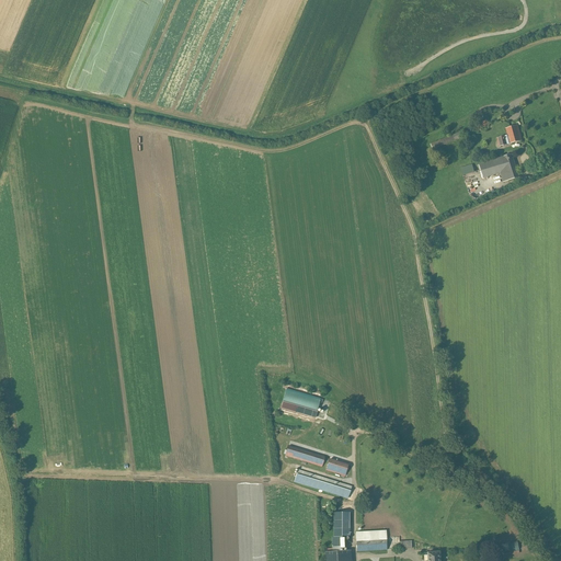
[(487,122),(474,126),(477,130),(489,126),(487,122)]
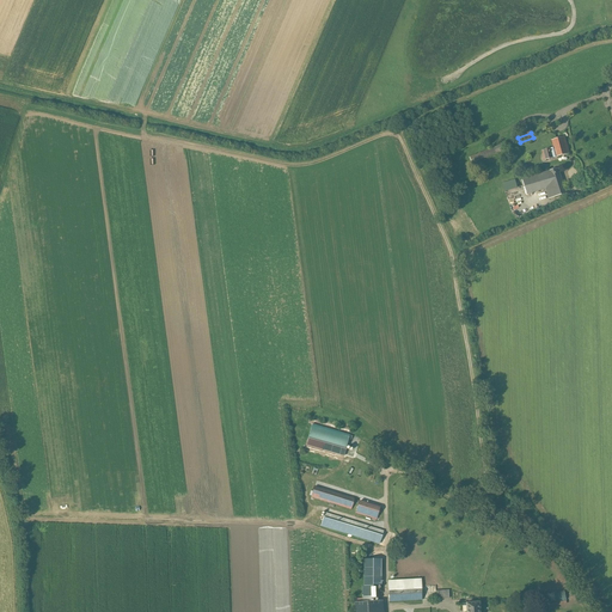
[(564,138),(546,142),(548,147),(554,146),(554,147),(543,151),(546,164),(550,163),(549,159),(569,154),(564,138)]
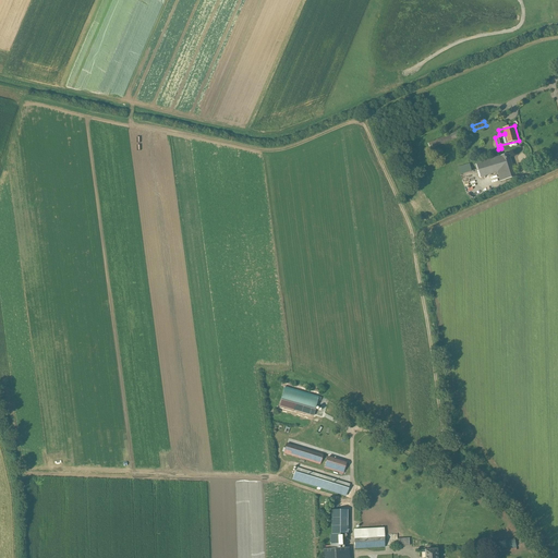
[(460,131),(427,144),(431,148),(462,135),(460,131)]
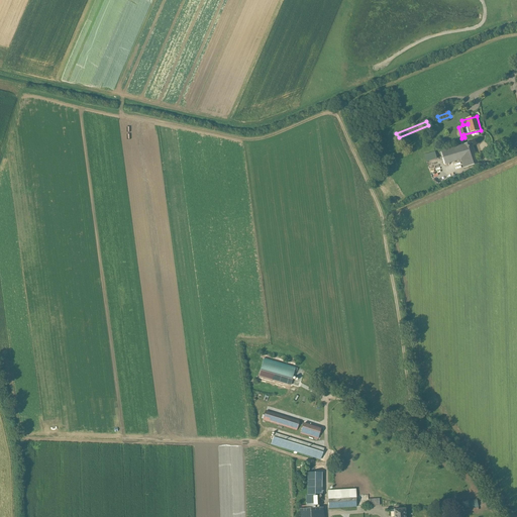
[(471,142),(461,145),(468,164),(470,163),(472,169),(479,167),(471,142)]
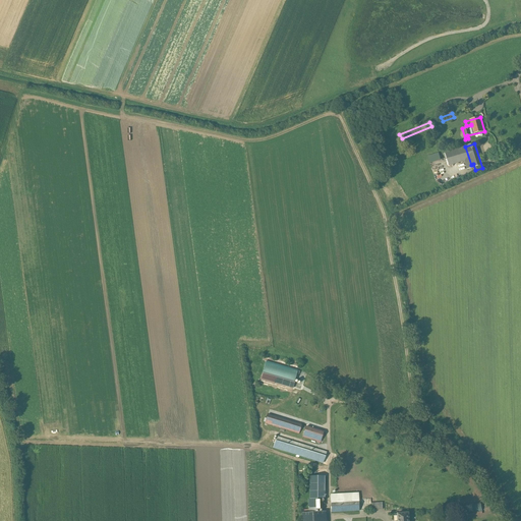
[(460,148),(446,152),(448,157),(461,153),(460,148)]
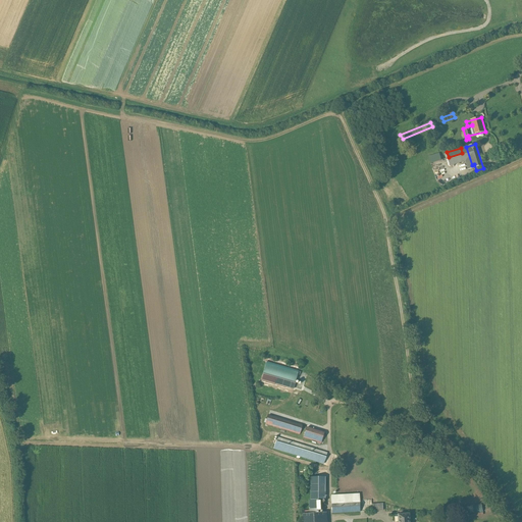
[(301,372),(266,362),(261,379),(294,388),(298,374),(300,375),(301,372)]
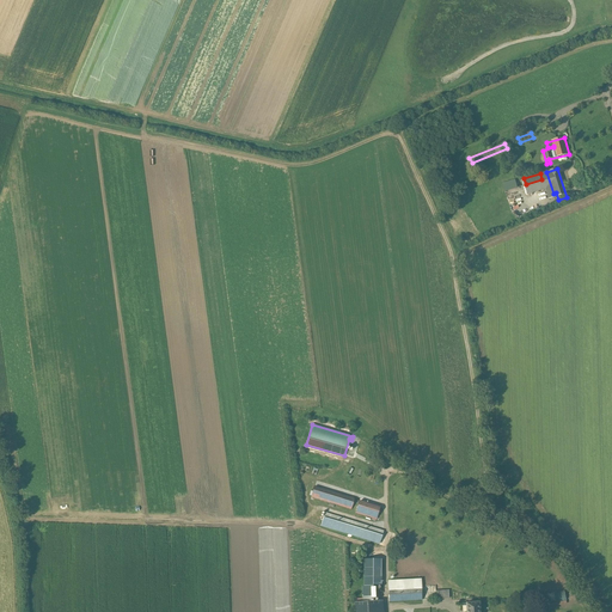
[(314,487),(312,499),(352,510),(355,499),(314,487)]
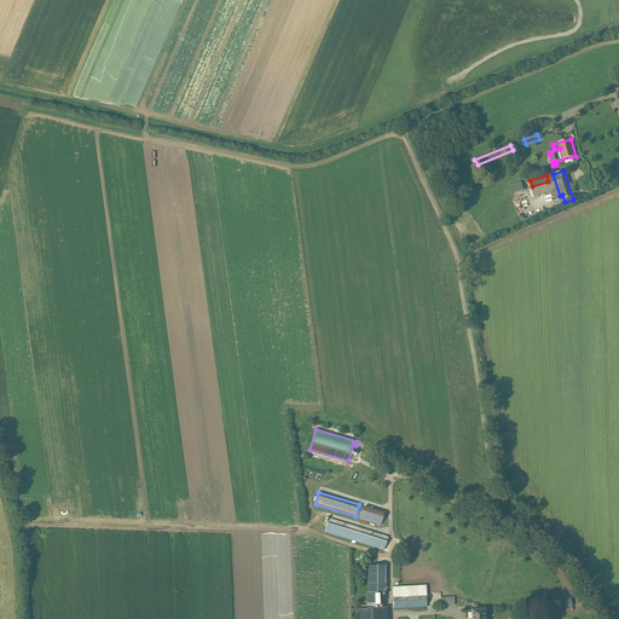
[(380,515),(381,512),(365,505),(360,519),(383,526),(387,518),(380,515)]
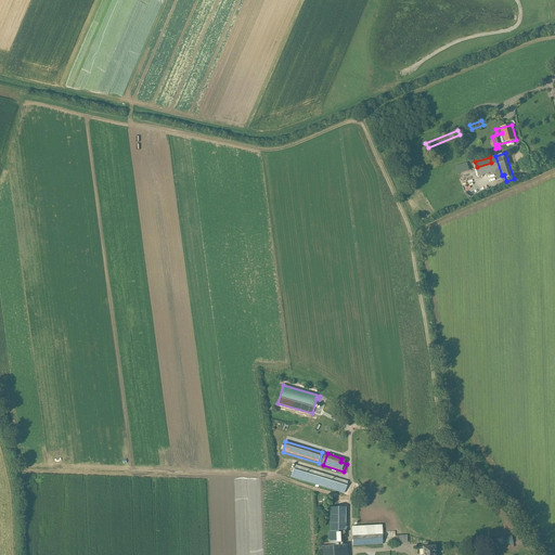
[(295,466),(291,478),(346,494),(349,482),(295,466)]
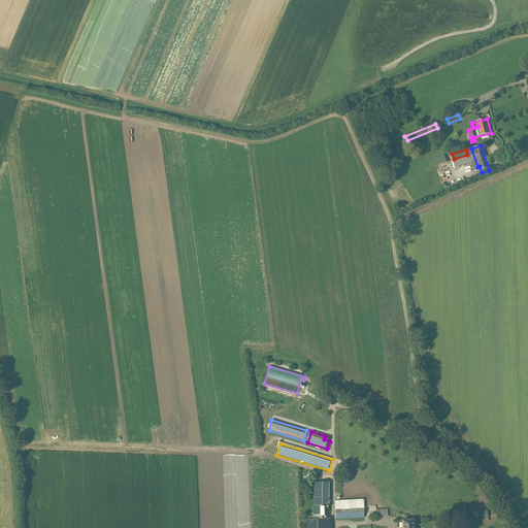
[(329,485),(315,485),(314,507),(328,508),(329,485)]
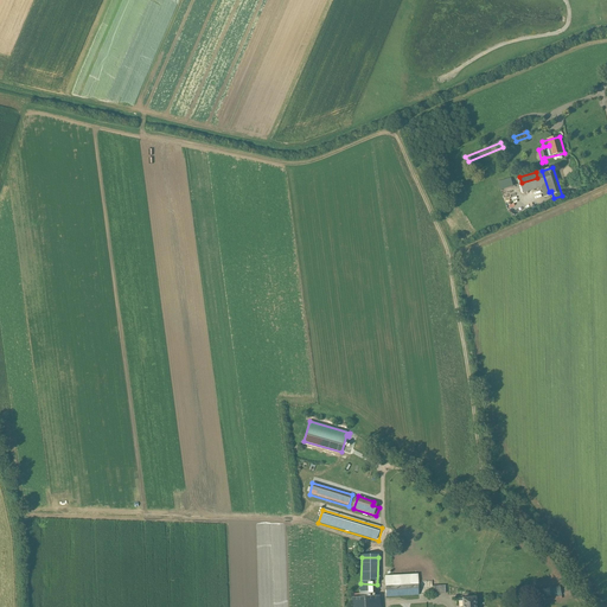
[(419,576),(385,577),(387,598),(420,595),(419,576)]
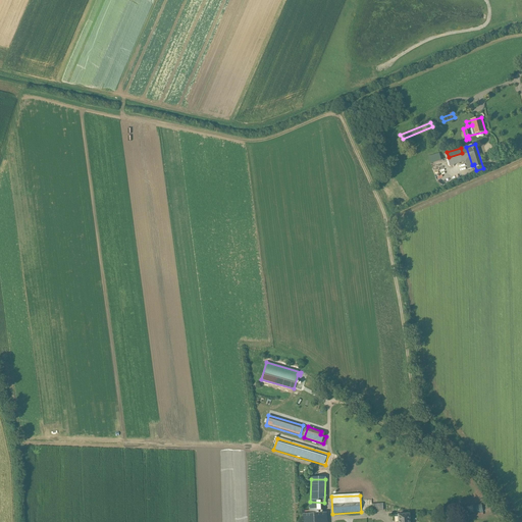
[(323,521),(323,513),(303,514),(303,521),(323,521)]
